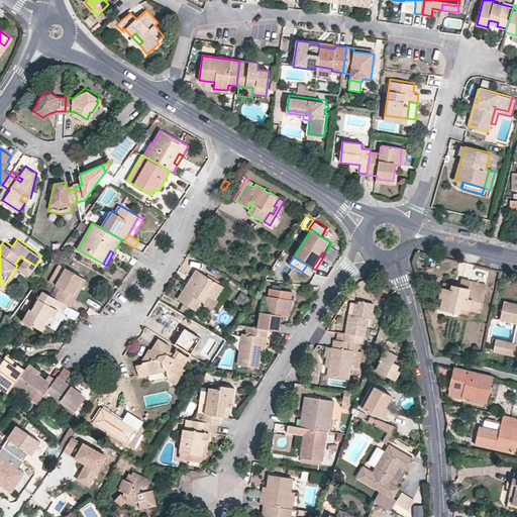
[(26,260),(20,268),(29,275),(35,266),(26,260)]
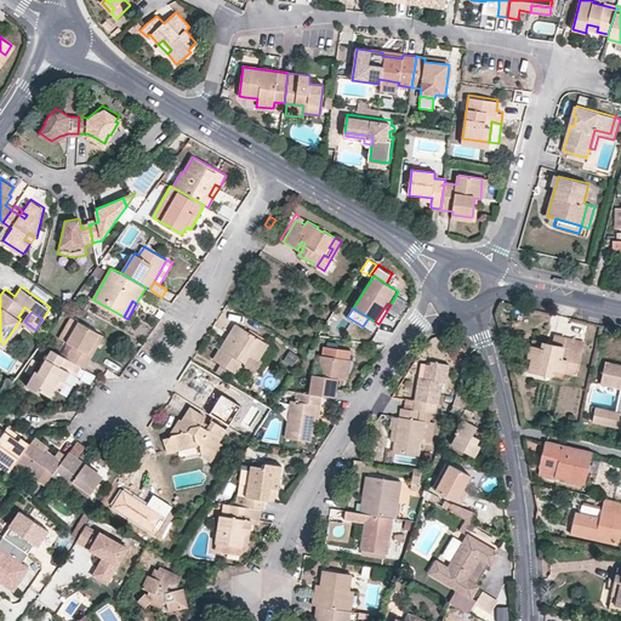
[(78,322),(70,317),(58,337),(67,342),(78,322)]
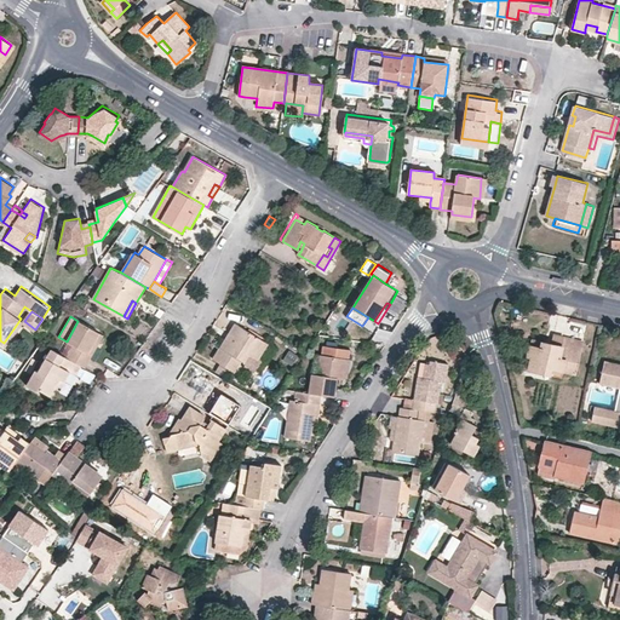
[(4,343),(7,345),(24,321),(21,319),(4,343)]
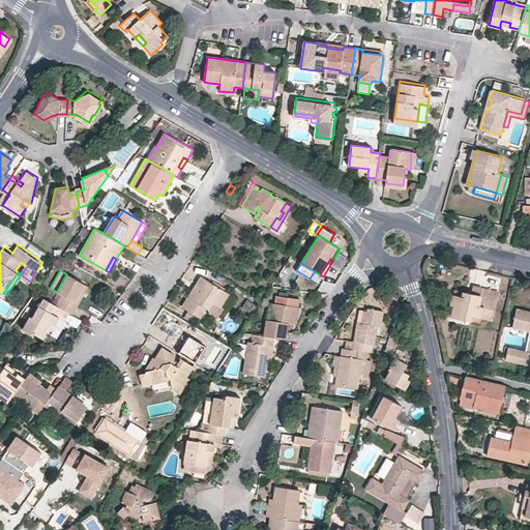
[(66,274),(57,292),(62,295),(57,304),(69,313),(72,315),(86,293),(83,291),(86,285),(67,273),(66,274)]
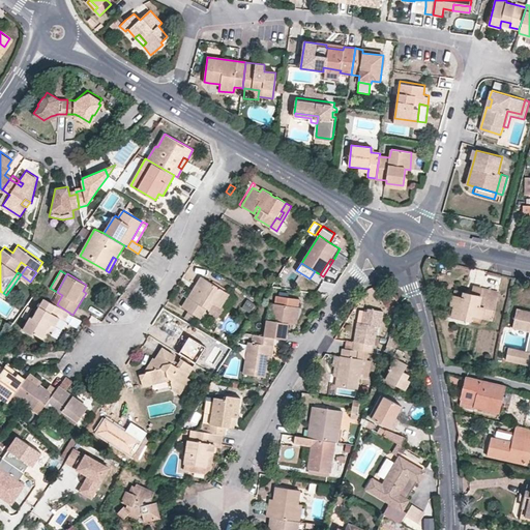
[(207,280),(201,276),(182,306),(201,317),(207,307),(208,310),(213,301),(219,305),(222,306),(229,293),(207,280)]
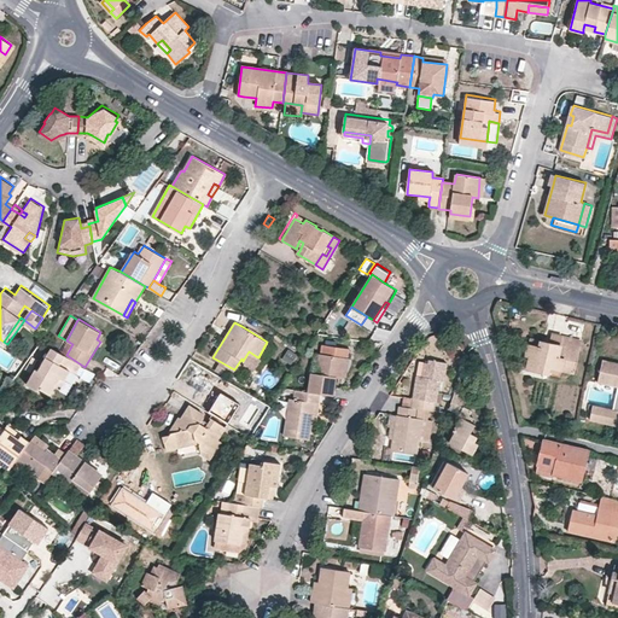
[(528,368),(549,373),(551,367),(572,372),(578,349),(560,345),(563,336),(552,333),(549,342),(538,339),(537,345),(529,344),(526,354),(530,355),(528,368)]
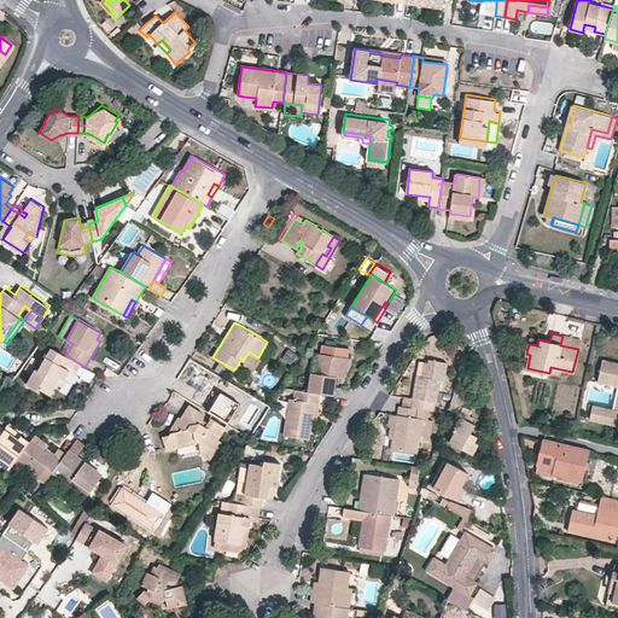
[(563,336),(560,345),(578,349),(581,338),(563,334),(563,336)]
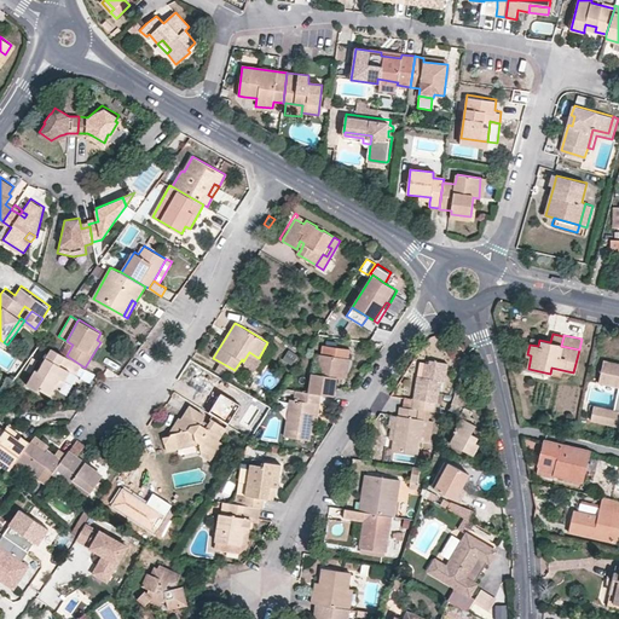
[(317,374),(336,377),(342,379),(343,376),(347,376),(350,358),(336,356),(339,346),(323,345),(317,374)]
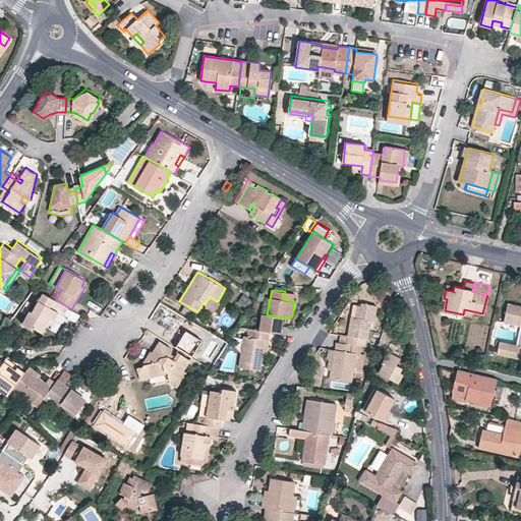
[(294,301),(295,293),(285,291),(283,299),(294,301)]
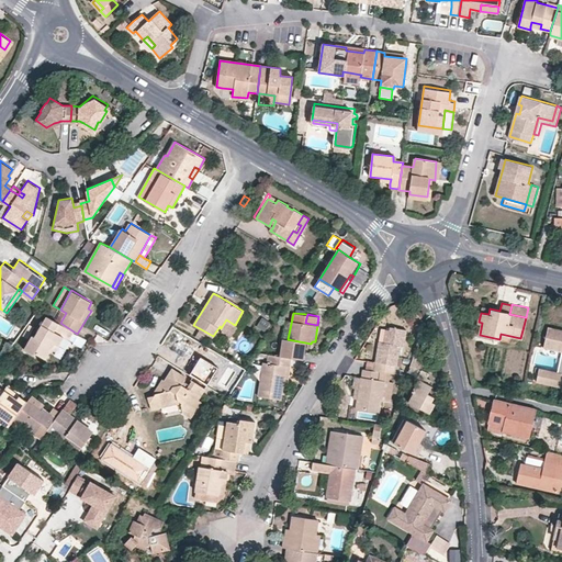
[(52,349),(55,343),(59,346),(64,338),(69,340),(74,332),(60,323),(46,315),(35,336),(32,335),(24,349),(34,355),(35,353),(46,359),(52,349)]
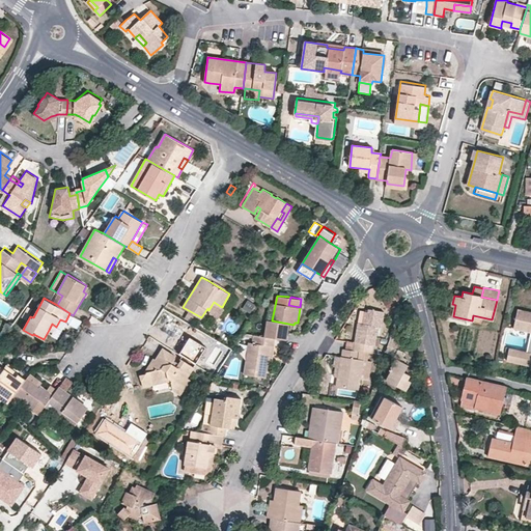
[(208,310),(216,313),(220,306),(214,302),(208,310)]
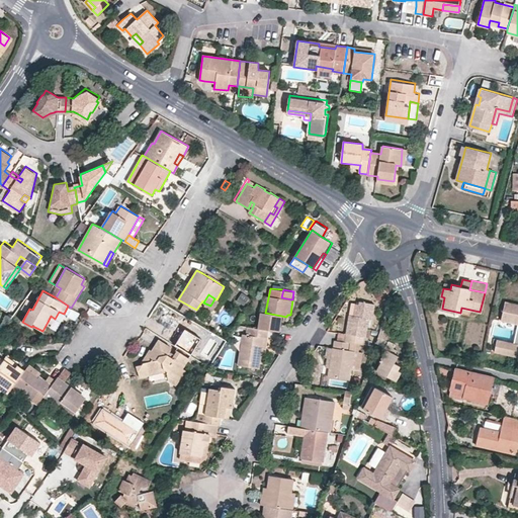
[(364,336),(366,336),(368,318),(372,319),(374,304),(360,301),(360,304),(358,316),(353,315),(349,315),(346,333),(349,333),(348,341),(359,344),(371,345),(371,340),(365,339),(364,338),(364,336)]
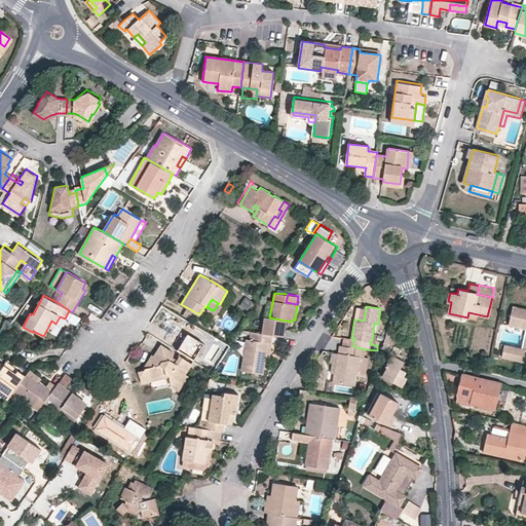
[(525,308),(514,306),(510,325),(525,328),(524,335),(522,345),(521,348),(504,344),(501,358),(525,362),(525,308)]
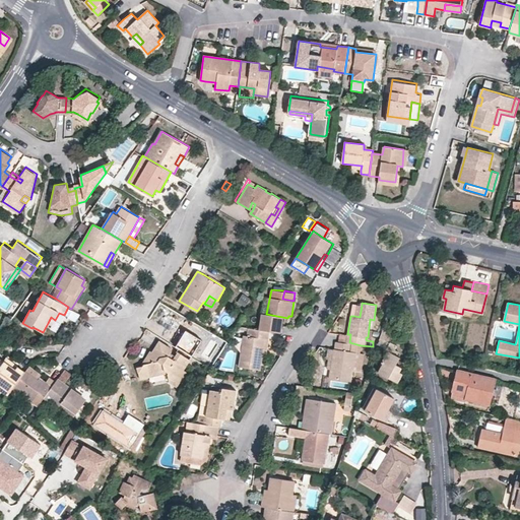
[(282,317),(266,314),(262,313),(259,329),(265,330),(270,330),(280,332),(282,317)]
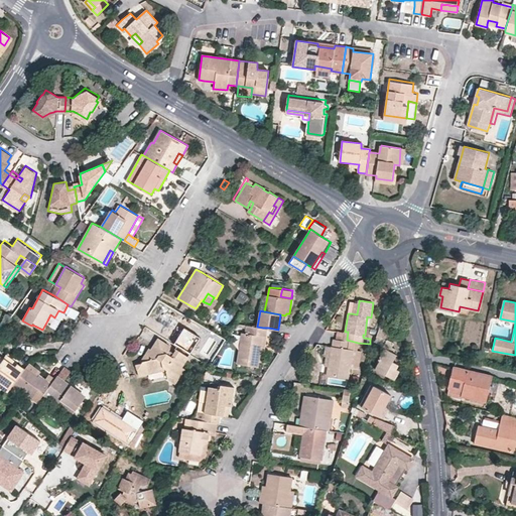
[(399,365),(392,361),(396,354),(393,352),(395,348),(392,346),(394,343),(389,340),(393,334),(387,329),(388,327),(381,324),(377,335),(386,341),(383,346),(384,347),(378,360),(379,361),(375,368),(394,379),(399,371),(397,369),(399,365)]
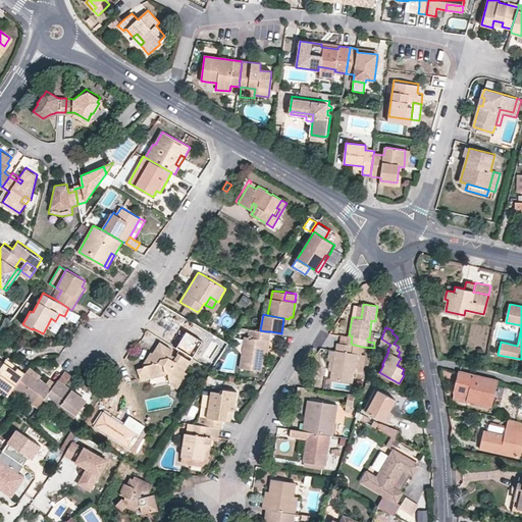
[(260,330),(249,328),(249,336),(245,335),(241,367),(261,370),(263,355),(265,338),(270,338),(271,331),(266,331),(260,330)]
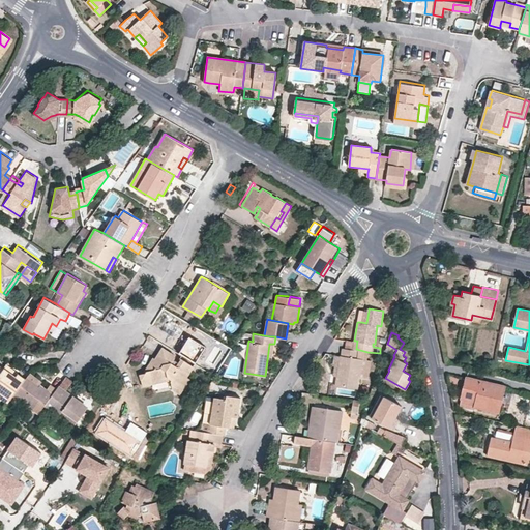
[(188,337),(179,353),(197,363),(206,349),(188,337)]
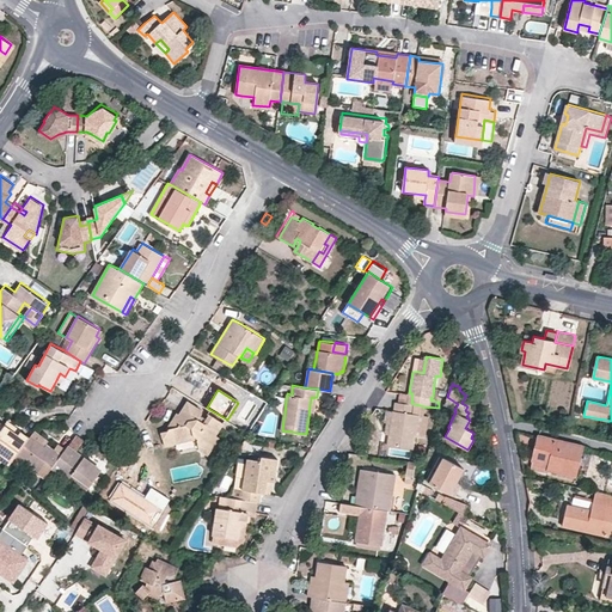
[(399,402),(408,403),(411,403),(412,393),(409,393),(401,392),(399,402)]
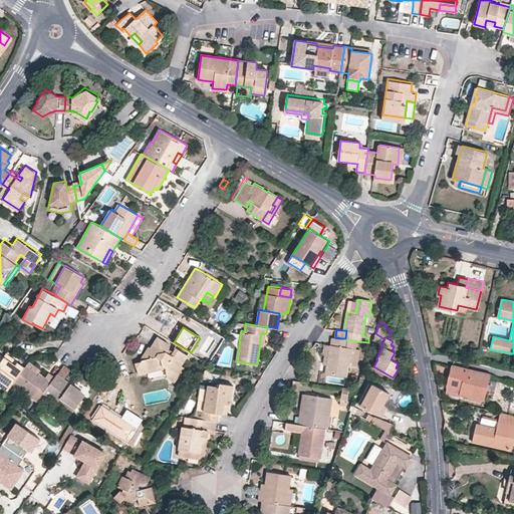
[(175,347),(173,350),(170,349),(170,344),(159,337),(152,347),(150,346),(140,361),(137,362),(139,374),(152,372),(151,368),(163,365),(167,368),(167,371),(167,373),(168,377),(175,382),(184,366),(182,365),(188,356),(185,354),(183,352),(180,350),(175,347)]
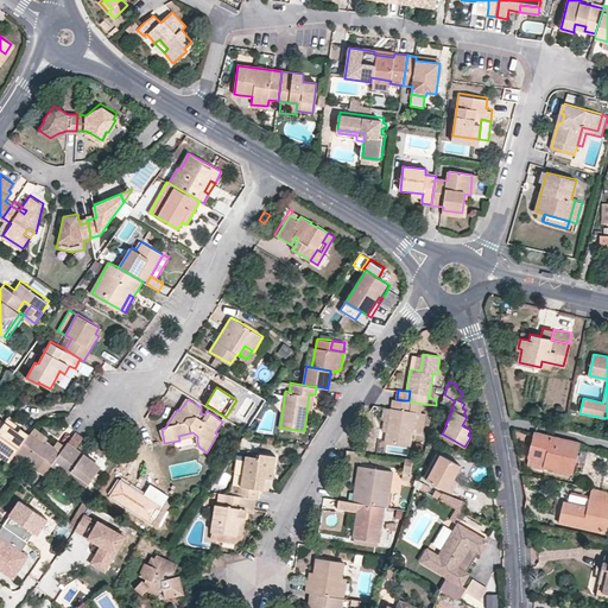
[(392,409),(391,407),(387,432),(386,442),(410,445),(416,411),(420,412),(422,404),(409,400),(405,400),(397,399),(393,399),(392,409)]
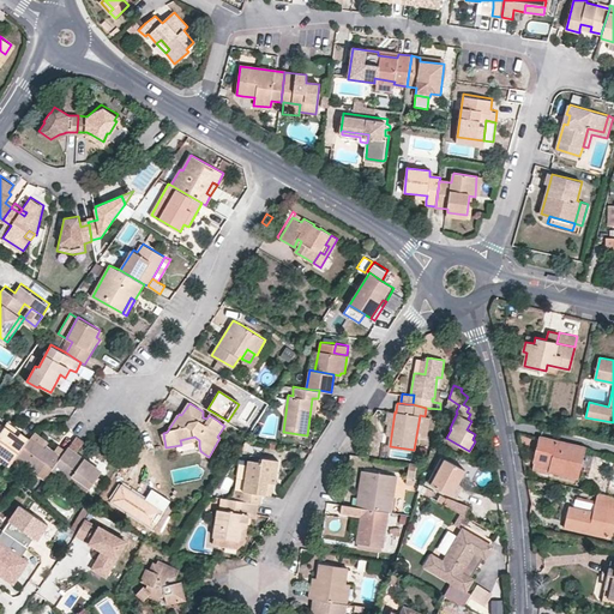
[(0,453),(4,456),(1,459),(10,467),(14,459),(29,438),(20,433),(18,435),(5,427),(0,422),(0,453)]
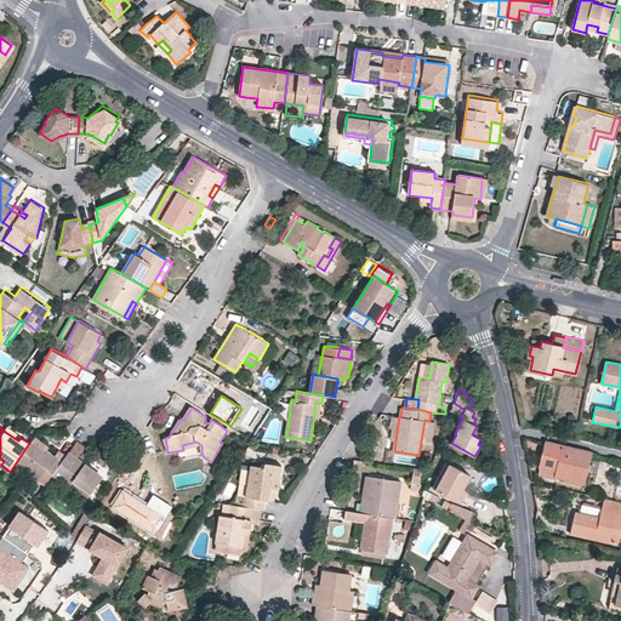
[(21,438),(22,437),(9,427),(5,432),(18,440),(21,438)]
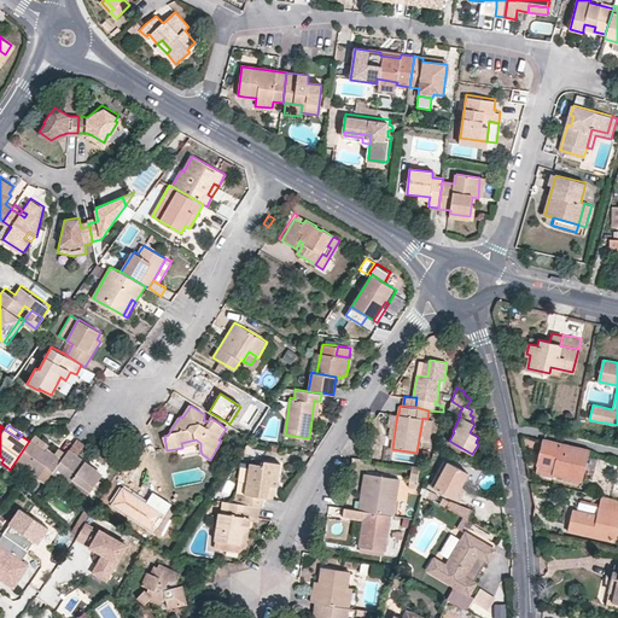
[(47,448),(50,444),(35,433),(30,439),(46,450),(47,448)]
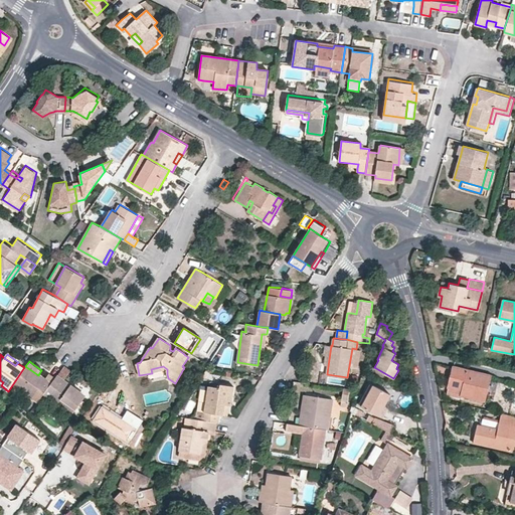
[(485,400),(492,372),(453,363),(448,386),(461,390),(460,394),(485,400)]
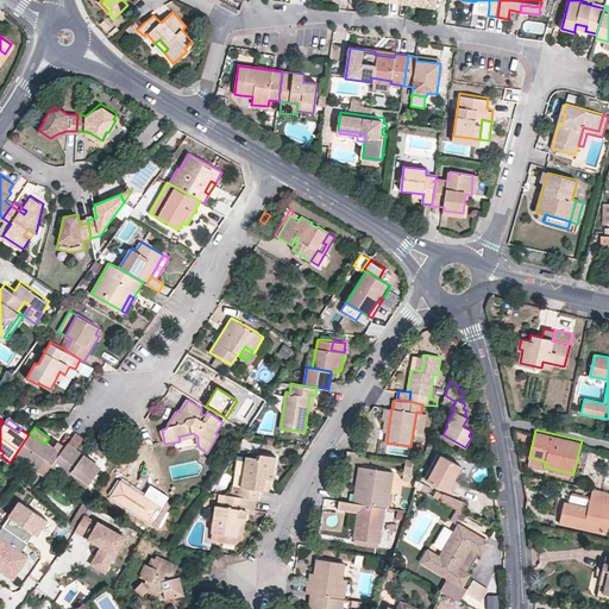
[(85,439),(75,432),(68,444),(76,450),(85,439)]
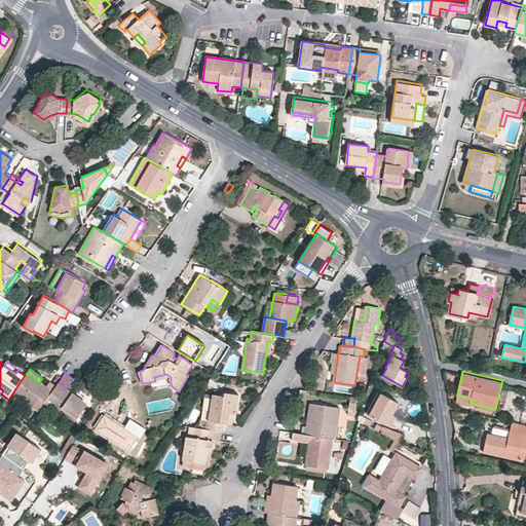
[(40,381),(39,383),(26,374),(25,375),(12,393),(38,411),(44,402),(52,390),(40,381)]
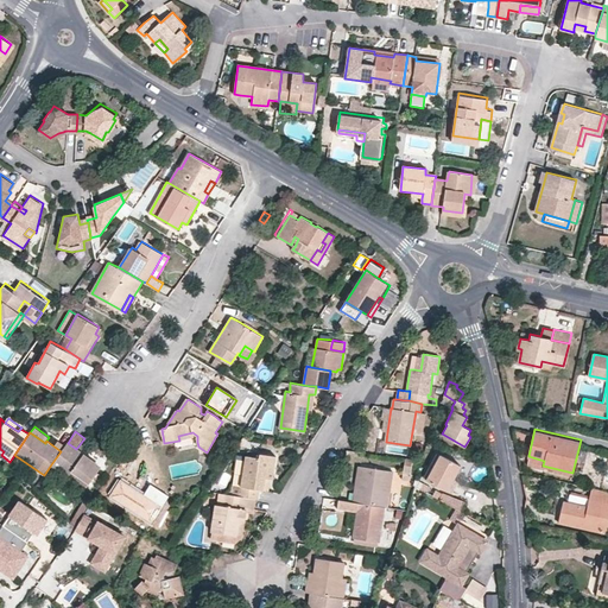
[(86,488),(101,467),(76,449),(68,443),(61,451),(51,464),(86,488)]
